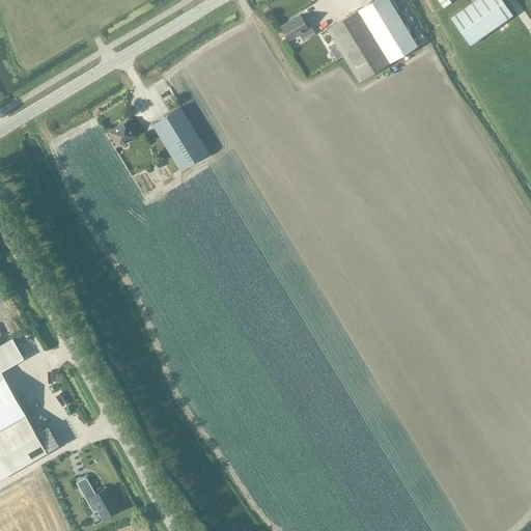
[(415,47),(386,0),(374,0),(327,30),(359,82),(415,47)]
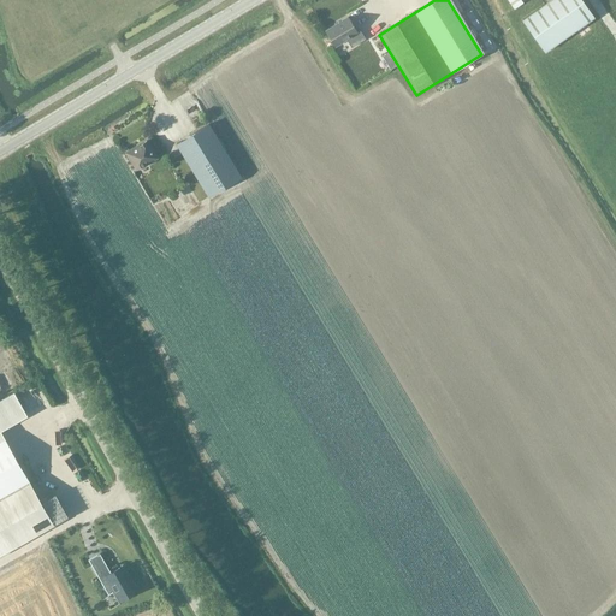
[(594,17),(581,0),(550,0),(522,21),(544,52),(594,17)]
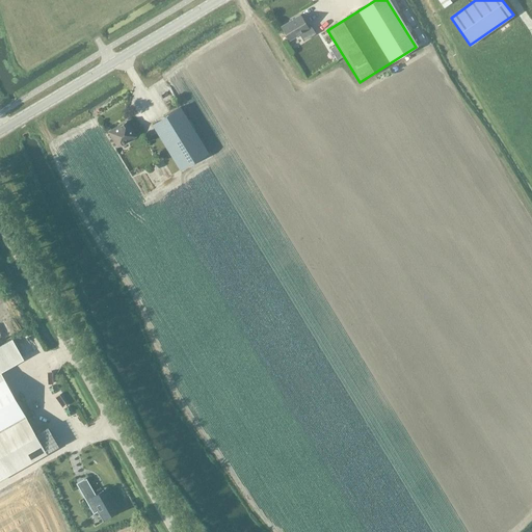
[(290,41),(299,34),(303,42),(316,34),(311,27),(308,28),(300,16),(282,27),(290,41)]
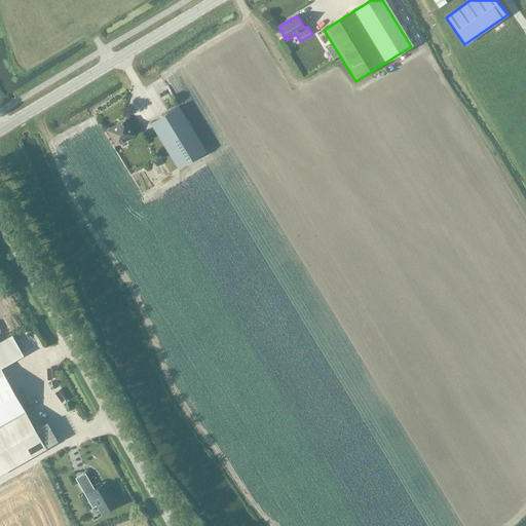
[(178,168),(205,151),(178,106),(150,123),(178,168)]
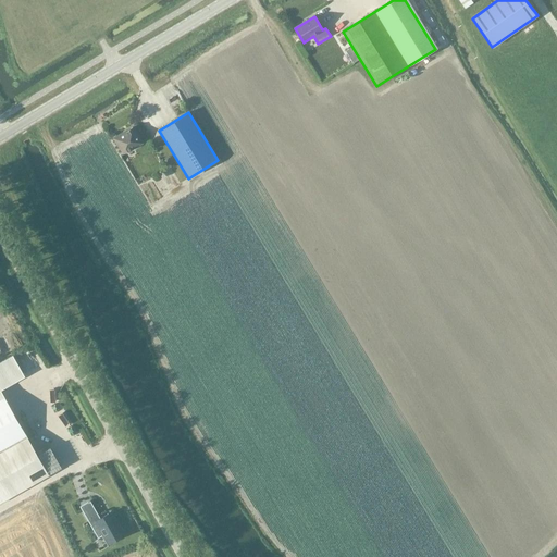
[(130,151),(141,145),(132,127),(114,138),(123,153),(128,150),(130,151)]
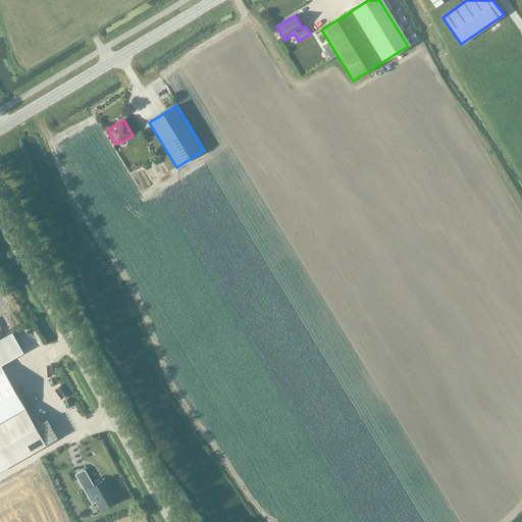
[(0,362),(21,351),(11,332),(0,338),(0,470),(45,445),(0,365),(0,362)]
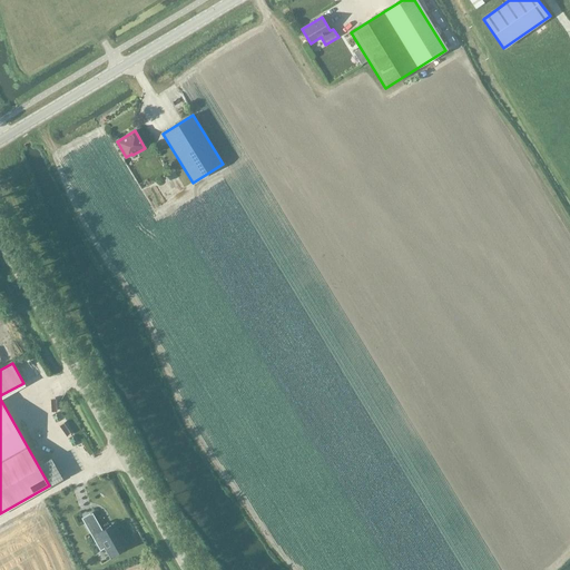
[(92,512),(82,518),(96,541),(101,539),(110,556),(126,547),(112,524),(102,530),(92,512)]
